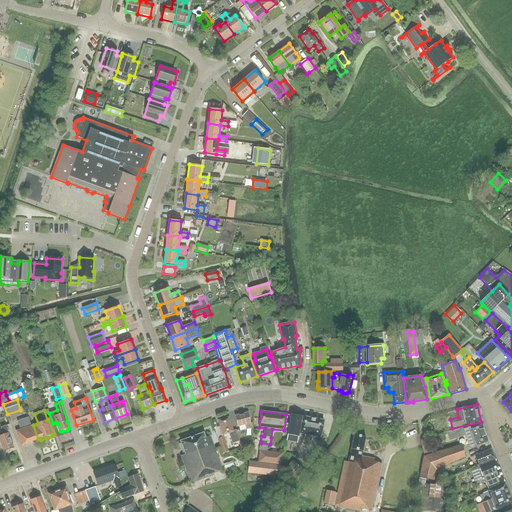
[(250,423),(248,412),(235,416),(238,426),(246,425),(247,429),(252,428),(252,423),(250,423)]
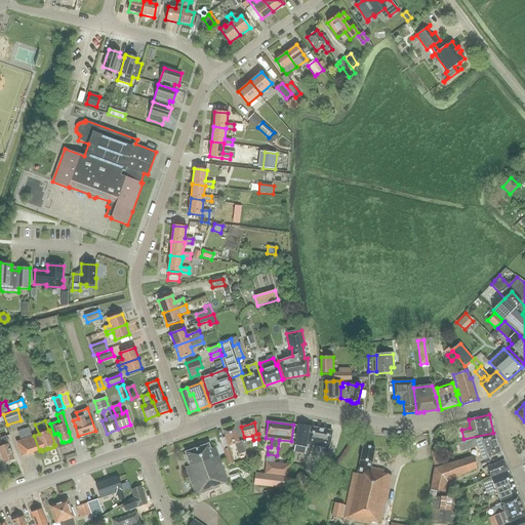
[(329,448),(332,432),(310,427),(298,425),(295,445),(307,447),(307,444),(313,445),(321,447),(329,448)]
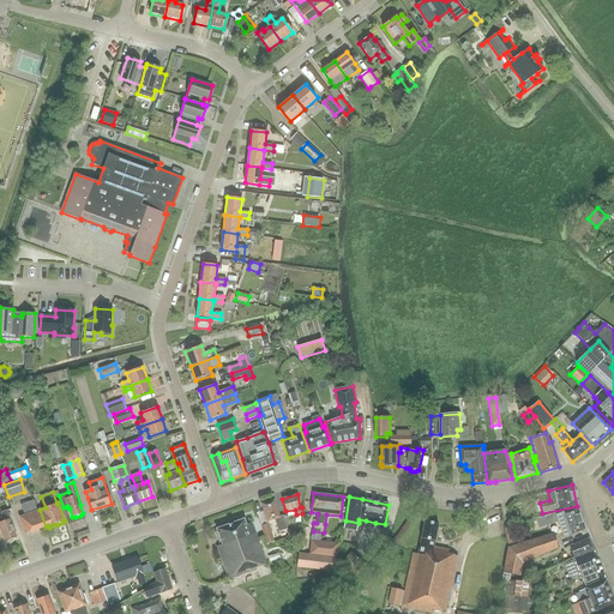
[(46,527),(40,510),(37,511),(34,500),(20,505),(24,516),(19,517),(25,534),(46,527)]
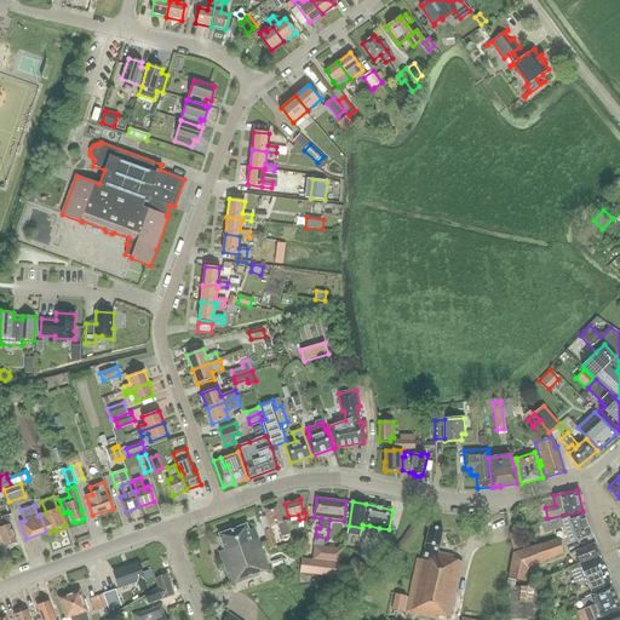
[(277,524),(282,537),(291,534),(286,521),(282,522),(277,505),(264,510),(270,527),(277,524)]
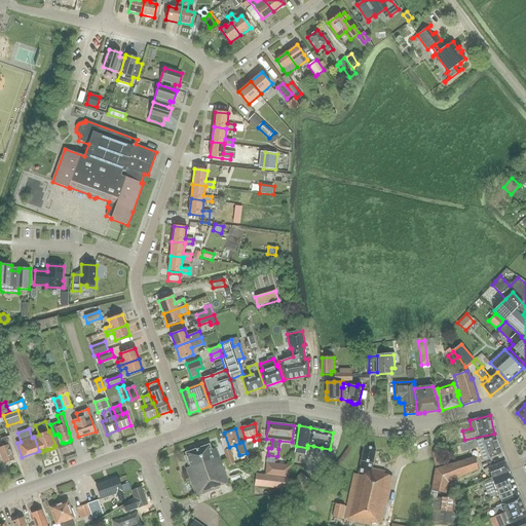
[(501,453),(495,435),(476,441),(476,439),(464,443),(458,444),(461,453),(478,447),(483,460),(501,453)]
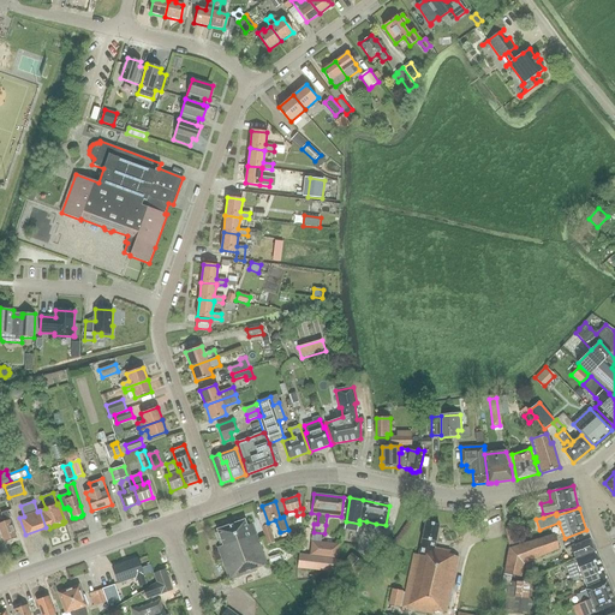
[(16,538),(13,530),(7,512),(1,513),(4,521),(0,523),(0,530),(1,535),(3,535),(5,542),(9,541),(10,542),(12,541),(13,539),(16,538)]
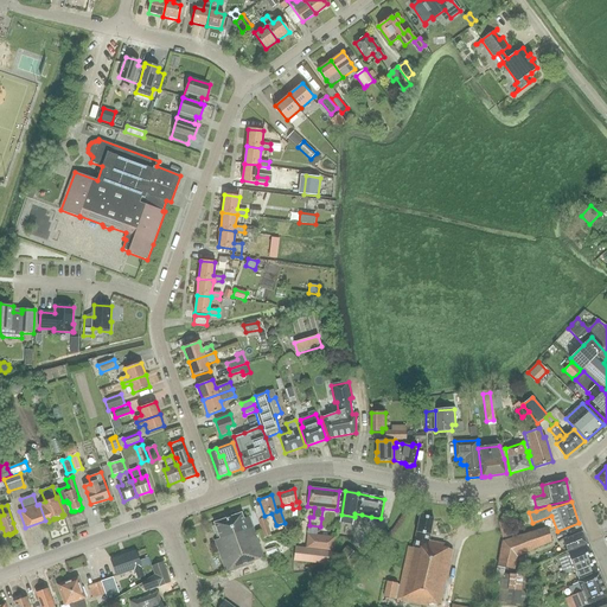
[(244,519),(242,513),(215,523),(215,525),(213,526),(217,537),(219,536),(219,538),(215,541),(227,573),(254,563),(253,561),(264,557),(249,517),(244,519)]
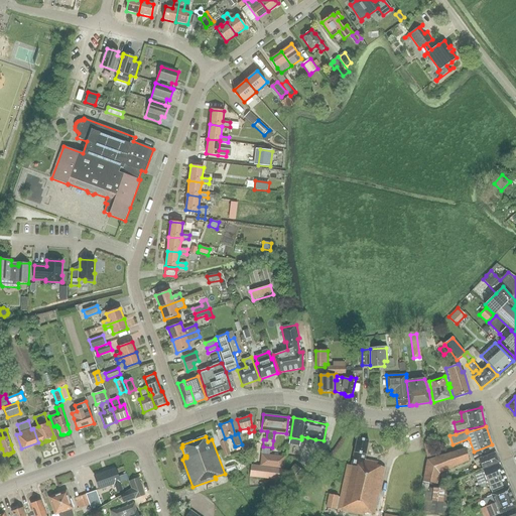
[(377,466),(377,463),(364,460),(369,440),(357,437),(351,466),(347,465),(338,510),(365,515),(365,513),(375,515),(385,468),(377,466)]
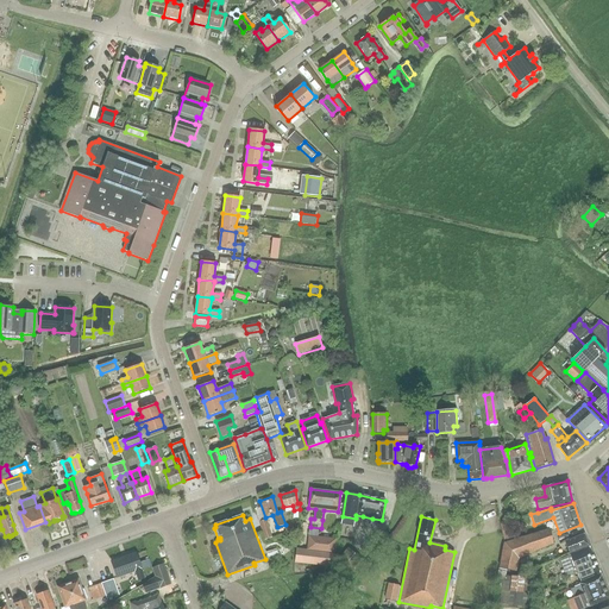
[(263,533),(270,531),(267,520),(259,522),(263,533)]
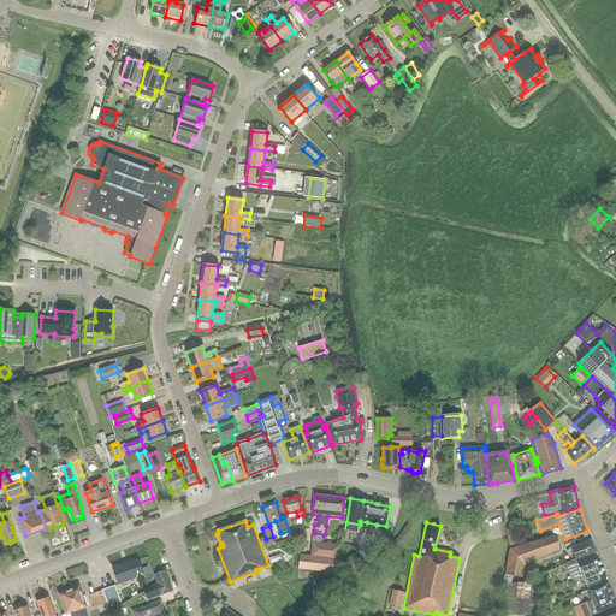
[(509,545),(516,544),(513,527),(505,528),(509,545)]
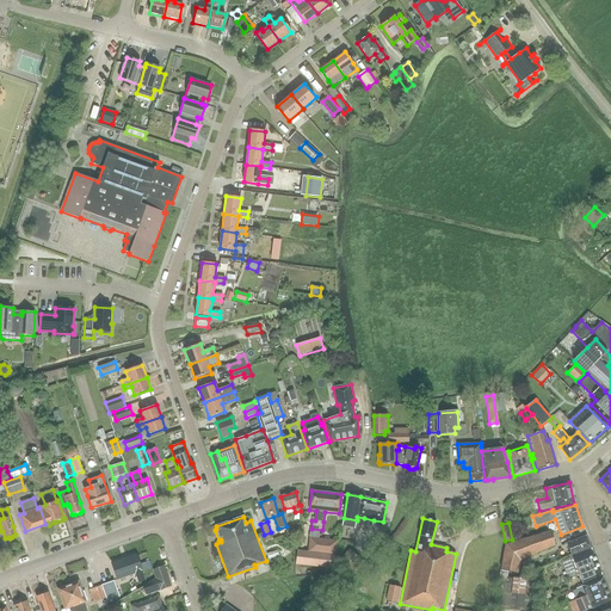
[(506,545),(501,569),(508,572),(518,573),(520,561),(555,545),(550,531),(506,545)]
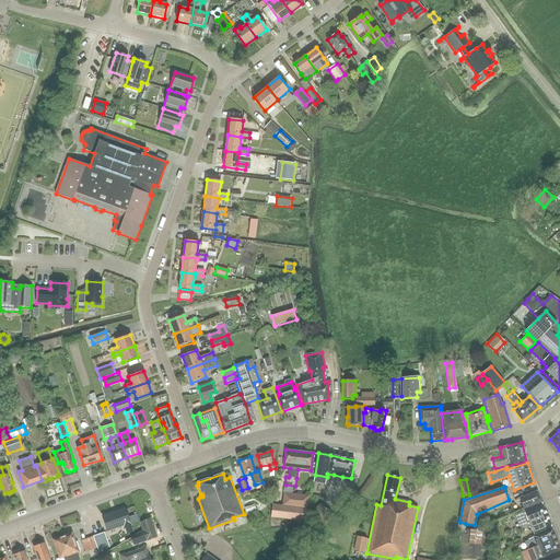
[(525,510),(541,502),(537,491),(521,499),(525,510)]
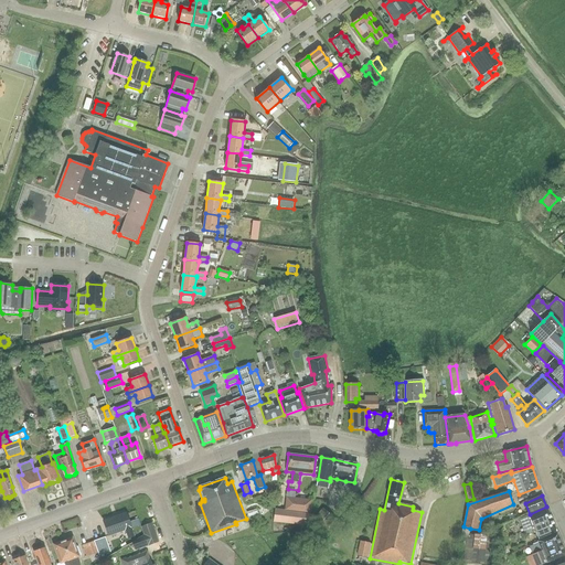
[(285,511),(310,514),(311,500),(286,497),(285,510),(285,511)]
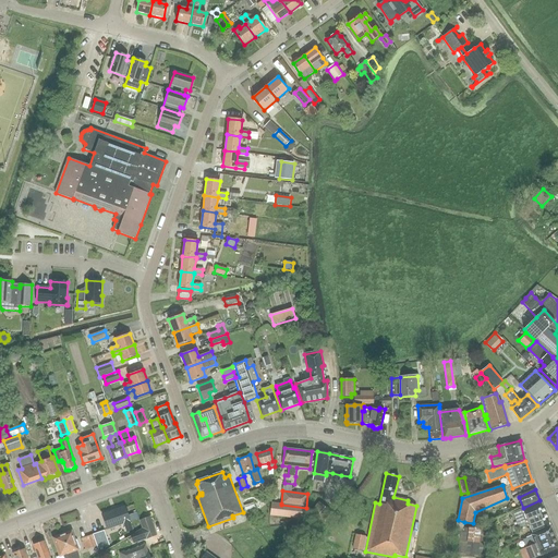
[(526,520),(545,513),(540,501),(522,509),(526,520)]
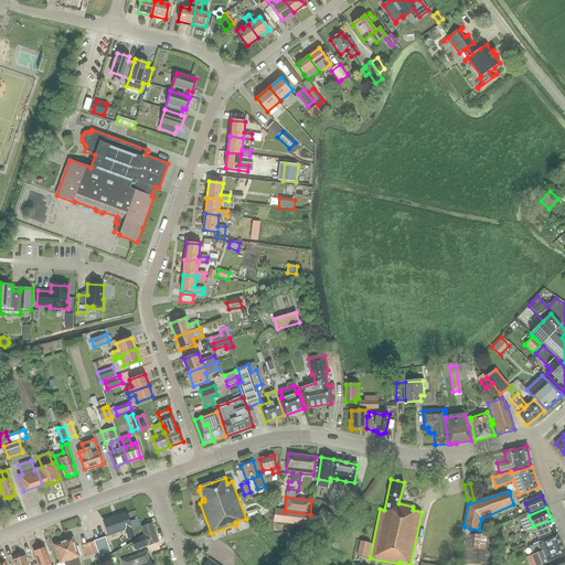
[(285,511),(285,510),(275,509),(273,522),(309,526),(310,514),(285,511)]
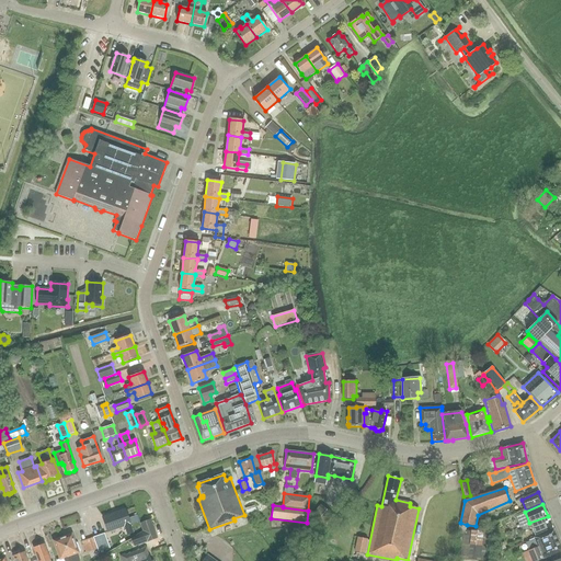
[(325,533),(333,525),(328,521),(333,515),(321,505),(309,518),(325,533)]
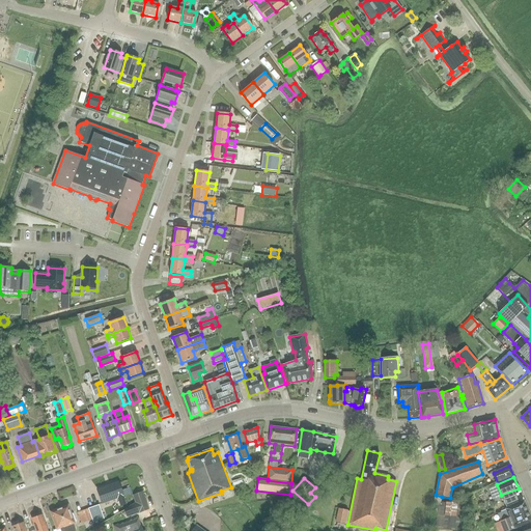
[(126,504),(123,497),(123,496),(121,491),(118,482),(98,490),(102,504),(118,498),(120,506),(126,504)]
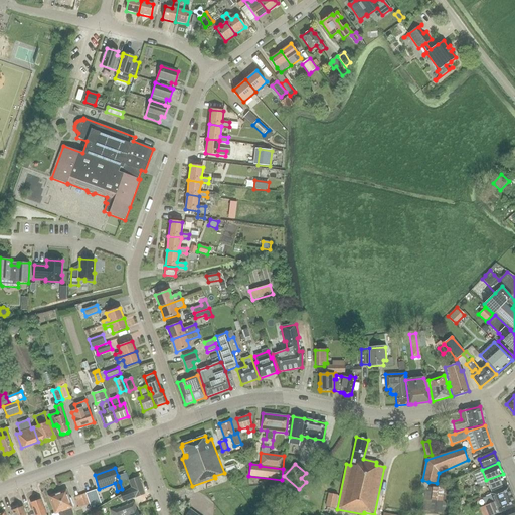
[(503,474),(486,480),(478,484),(480,488),(486,486),(485,484),(487,483),(491,491),(507,485),(503,474)]
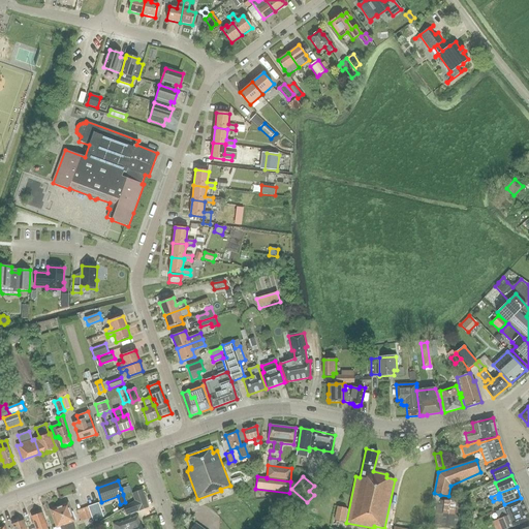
[(127,515),(148,507),(142,491),(132,494),(135,502),(124,508),(127,515)]
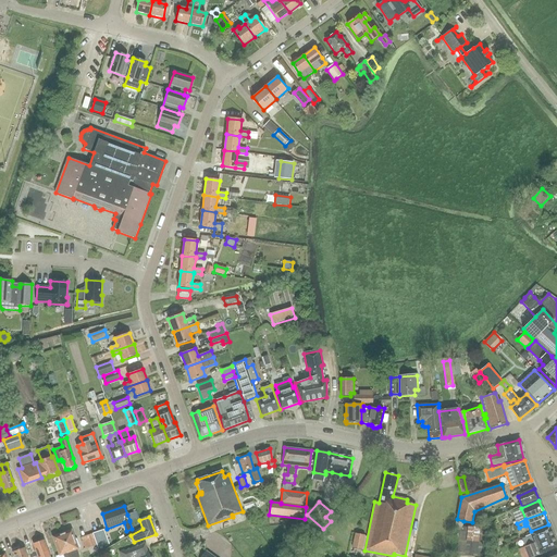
[(457,519),(455,530),(457,531),(459,531),(457,555),(478,556),(485,556),(489,529),(462,525),(463,521),(457,519)]
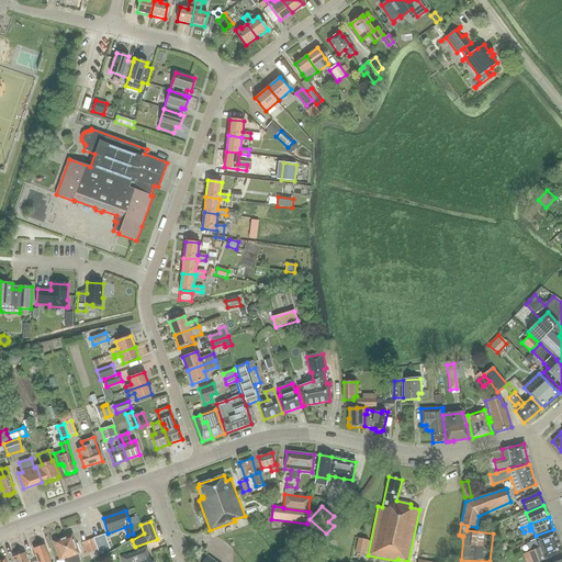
[(550,558),(561,552),(561,548),(554,530),(541,536),(541,537),(530,541),(534,550),(529,551),(532,561),(539,561),(543,560),(550,557),(550,558)]
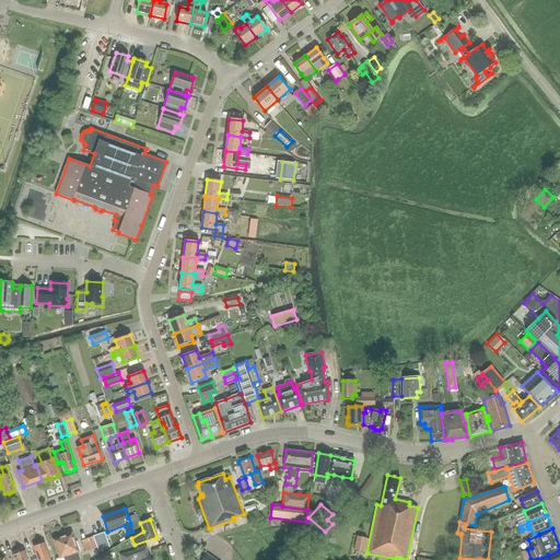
[(98,535),(93,537),(97,548),(98,551),(109,547),(104,533),(98,535)]
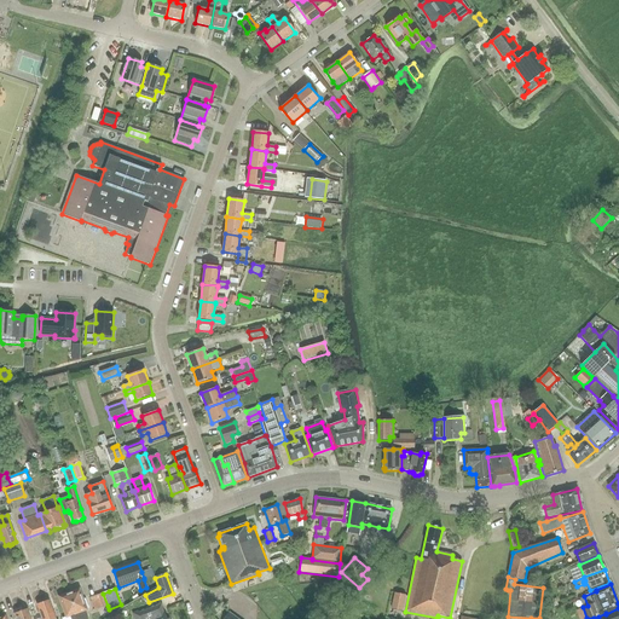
[(80,593),(79,590),(65,595),(64,594),(62,595),(61,596),(59,597),(64,609),(63,609),(65,617),(62,618),(87,618),(85,612),(87,611),(82,599),(84,599),(81,593),(80,593)]
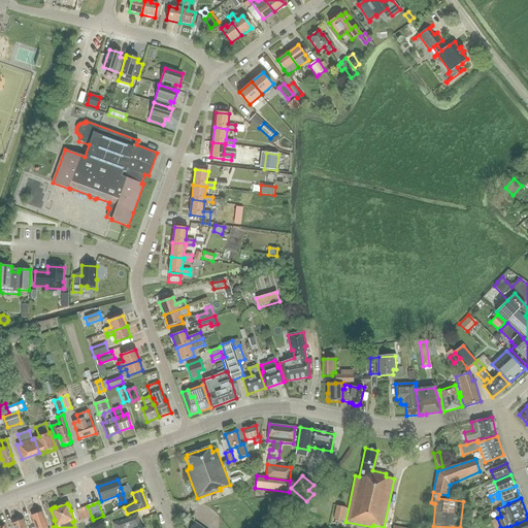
[(88,506),(83,507),(87,519),(92,517),(88,506)]
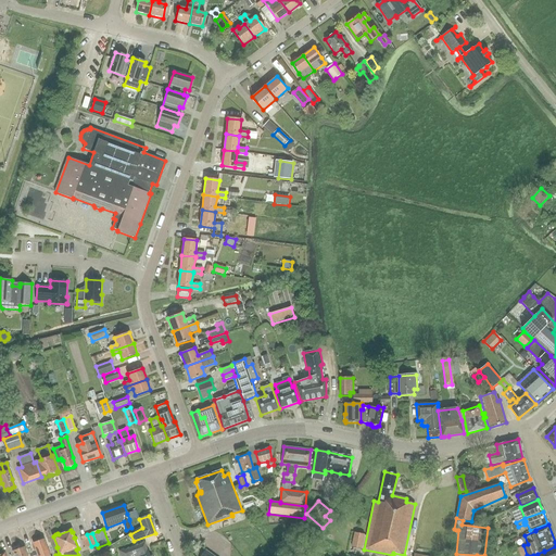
[(361,548),(364,534),(355,533),(352,547),(361,548)]
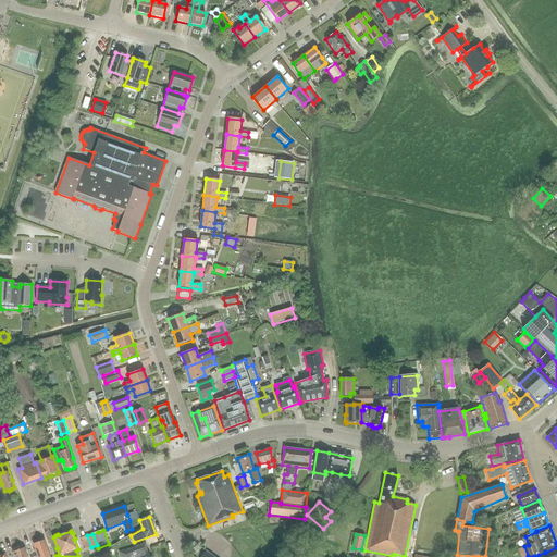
[(87,535),(82,537),(85,549),(91,547),(87,535)]
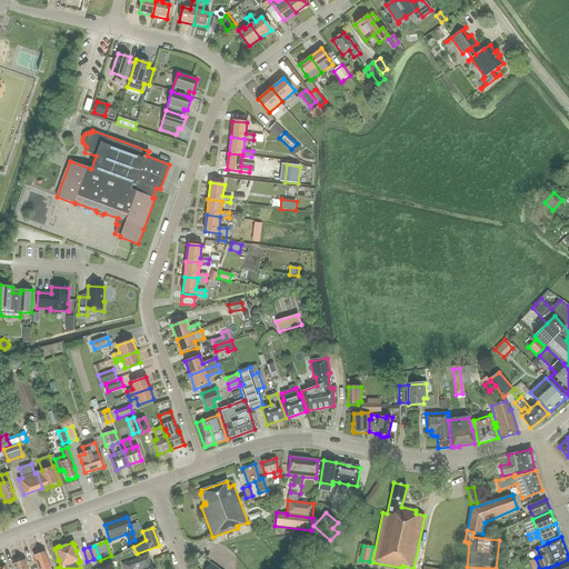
[(51,568),(48,560),(45,552),(41,553),(40,553),(38,553),(37,555),(35,556),(39,568),(51,568)]
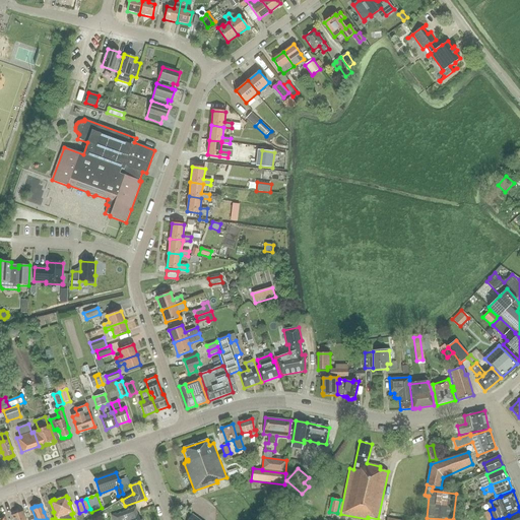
[(143,519),(141,519),(138,519),(135,509),(117,516),(116,514),(112,516),(113,519),(143,519)]
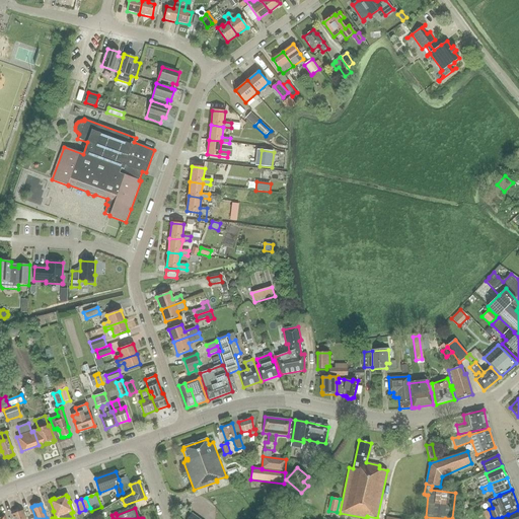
[(25,518),(22,510),(17,512),(16,512),(14,513),(13,514),(12,514),(13,518),(25,518)]
